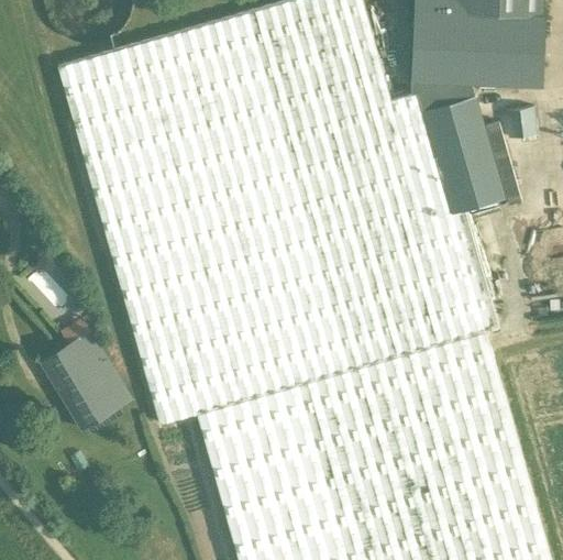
[(467,208),(505,197),(475,96),(474,96),(471,85),(411,83),(410,94),(389,100),(361,0),(294,0),(57,67),(159,425),(196,414),(238,559),(553,559),(488,330),(501,327),(467,208)]
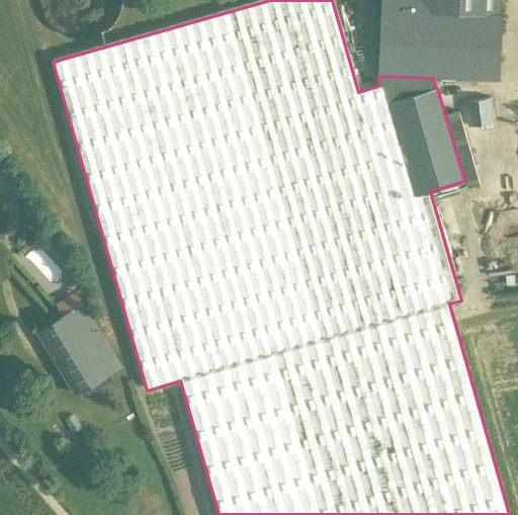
[(379,0),(376,75),(378,76),(433,78),(500,81),(502,14),(500,14),(500,0),(379,0)]
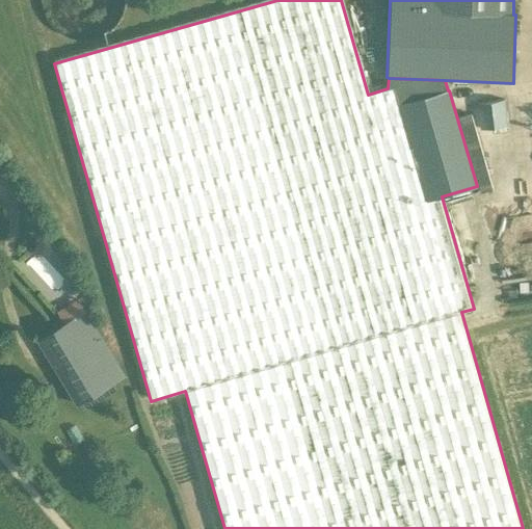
[(477,105),(480,131),(507,128),(504,102),(477,105)]
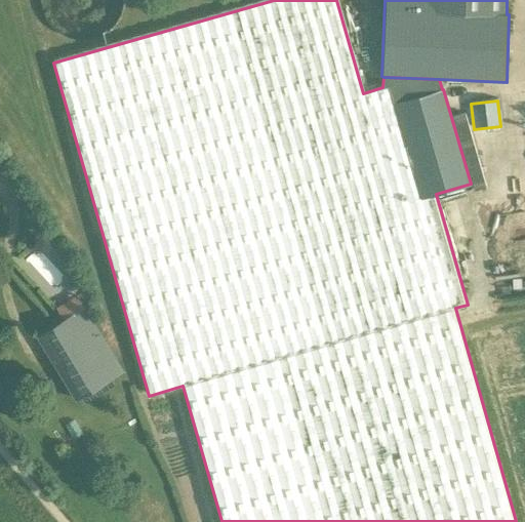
[(469,113),(458,115),(473,181),(483,178),(469,113)]
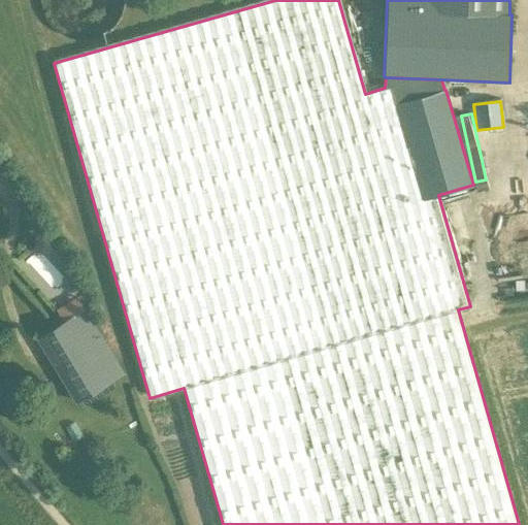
[(75,404),(124,374),(85,308),(35,339),(75,404)]
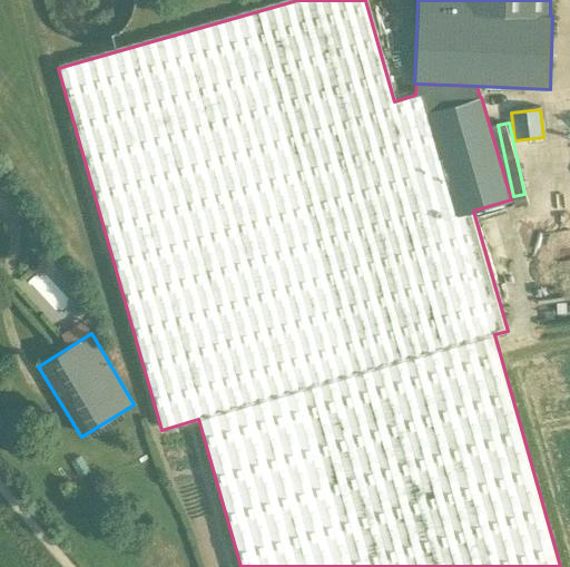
[(80,479),(89,473),(80,459),(71,465),(80,479)]
